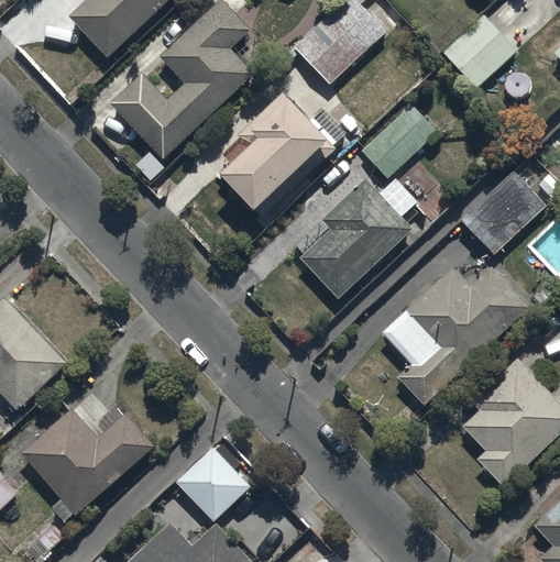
[(83,0),(67,15),(107,58),(167,0),(83,0)]
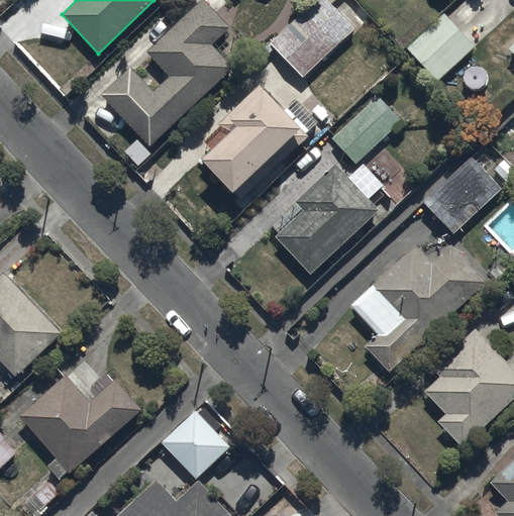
[(200,0),(147,49),(171,74),(153,91),(130,67),(101,95),(149,145),(231,67),(209,43),(227,26),(202,0),(200,0)]
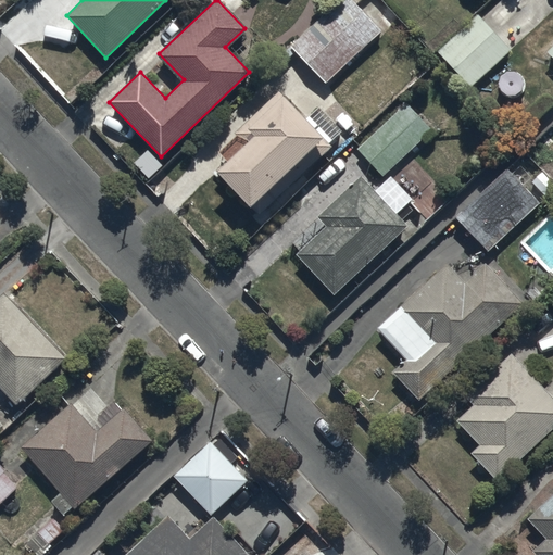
[(352,0),(334,0),(288,46),(327,85),(382,29),(352,0)]
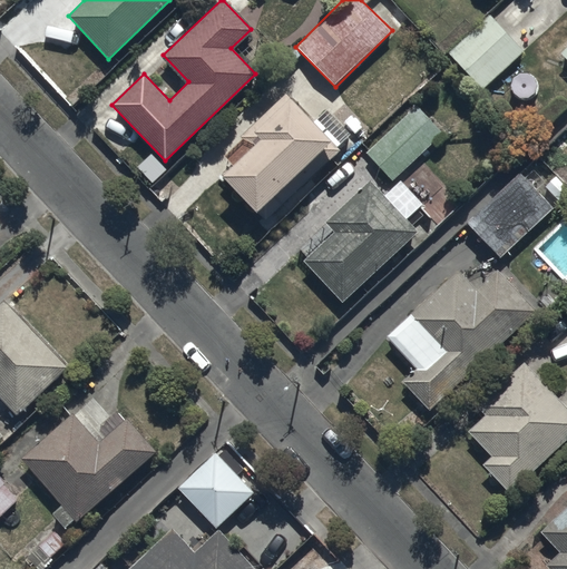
[(520,49),(488,18),(451,56),(482,87),(520,49)]
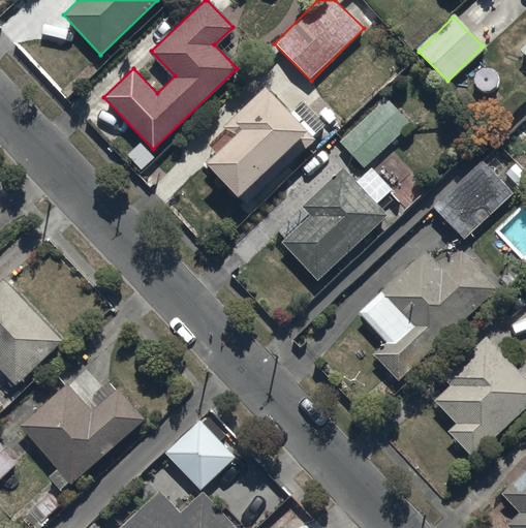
[(243,124),(205,157),(246,204),(318,140),(314,134),(327,124),(304,99),(292,109),(272,85),(236,116),(243,124)]
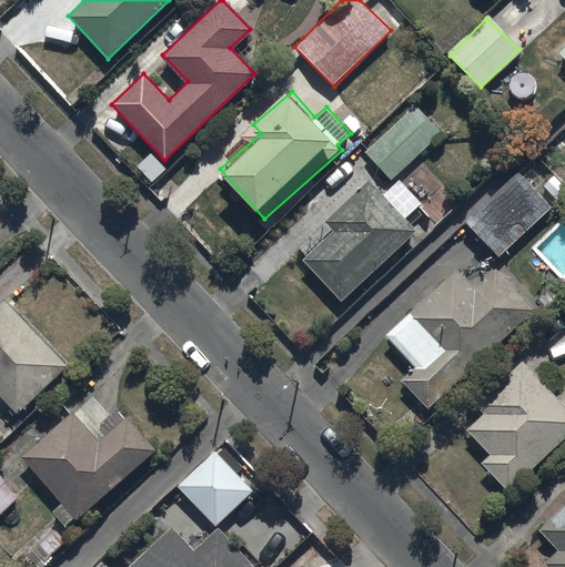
[(416,101),(362,150),(389,180),(443,131),(416,101)]
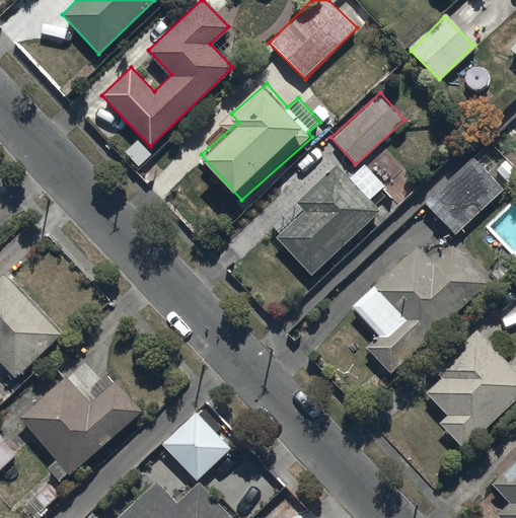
[(501,190),(472,160),(425,205),(453,234),(501,190)]
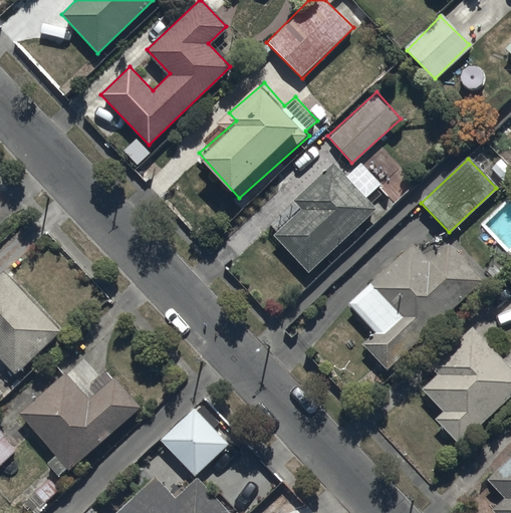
[(301,208),(273,233),(309,272),(378,209),(367,196),(380,185),(359,162),(345,175),(332,160),(292,197),(301,208)]
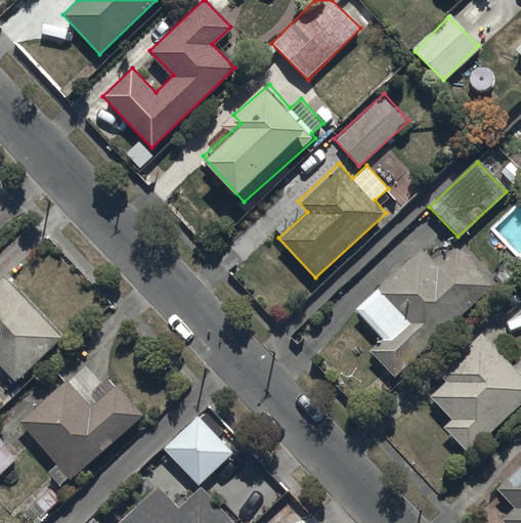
[(371,347),(394,375),(492,287),(458,248),(437,266),(422,249),(355,308),(381,338),(371,347)]
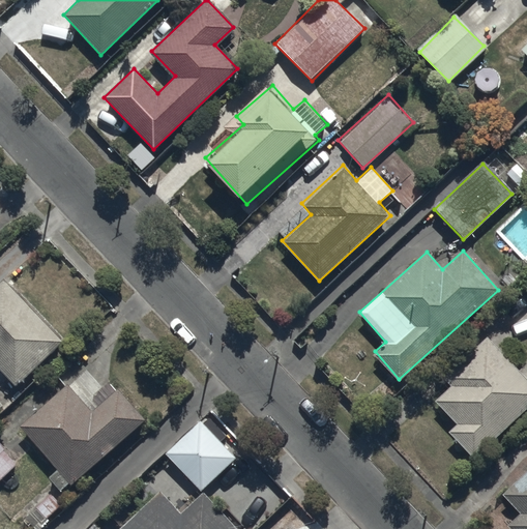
[(2,277),(0,280),(0,368),(17,386),(63,342),(2,277)]
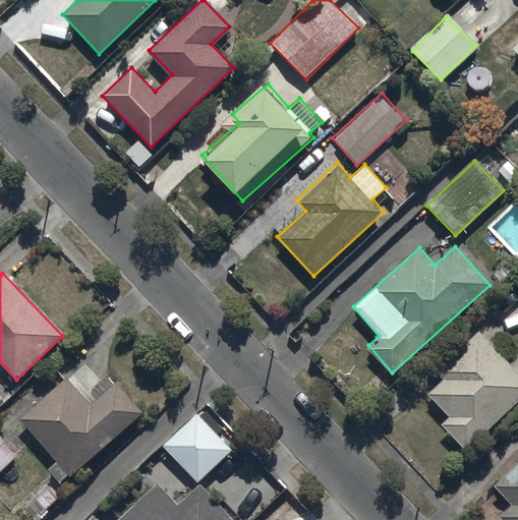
[(439,424),(463,451),(517,401),(517,354),(510,363),(479,330),(435,371),(442,380),(428,392),(450,414),(439,424)]
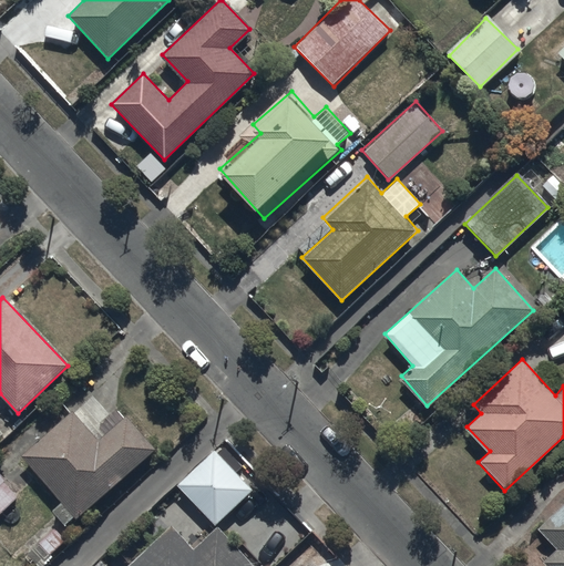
[(73,410),(21,456),(61,502),(52,510),(65,524),(74,516),(75,518),(156,448),(127,414),(99,440),(73,410)]
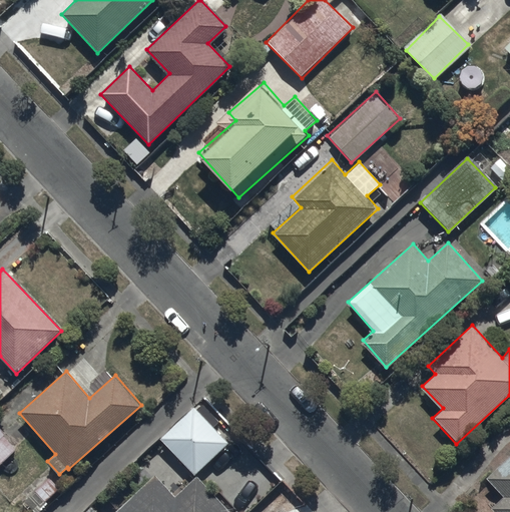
[(194,406),(158,438),(192,475),(227,443),(194,406)]
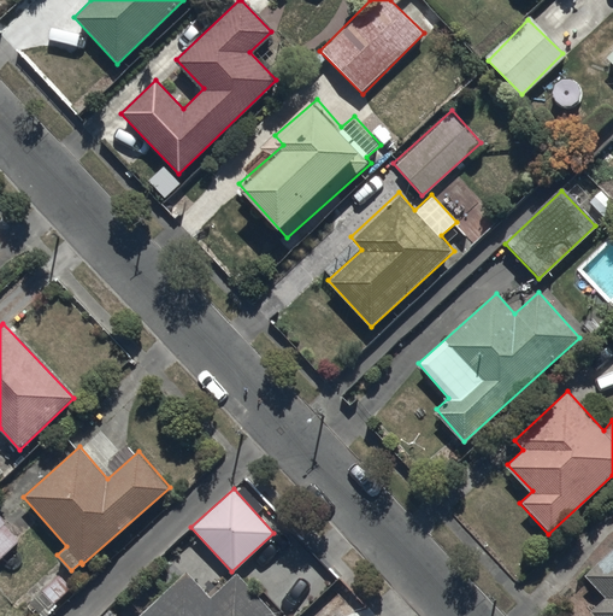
[(0,556),(17,541),(3,524),(5,523),(0,517),(0,556)]
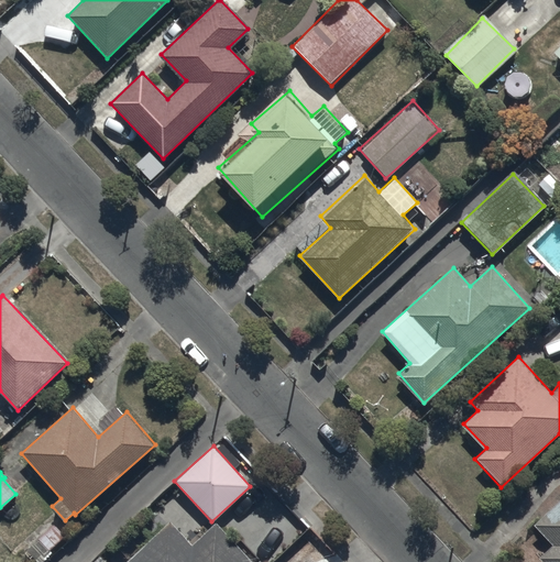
[(536,559),(539,561),(559,561),(559,497),(534,522),(552,543),(536,559)]
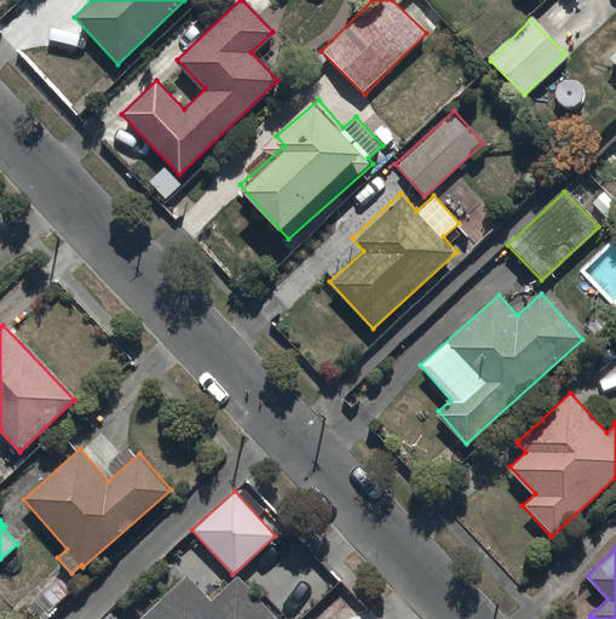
[(278,618),(236,577),(212,602),(183,573),(139,618),(278,618)]
